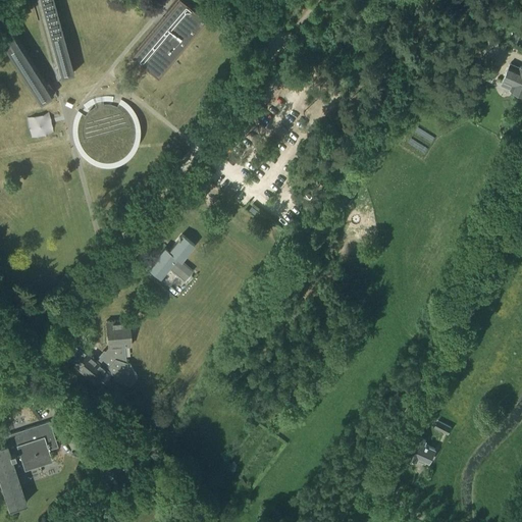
[(73,73),(53,0),(40,0),(60,76),(73,73)]
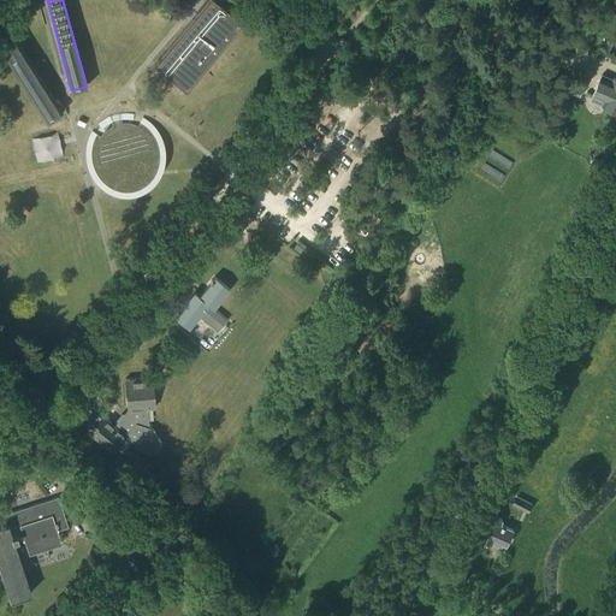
[(215,0),(207,0),(154,64),(185,90),(243,22),(215,0)]
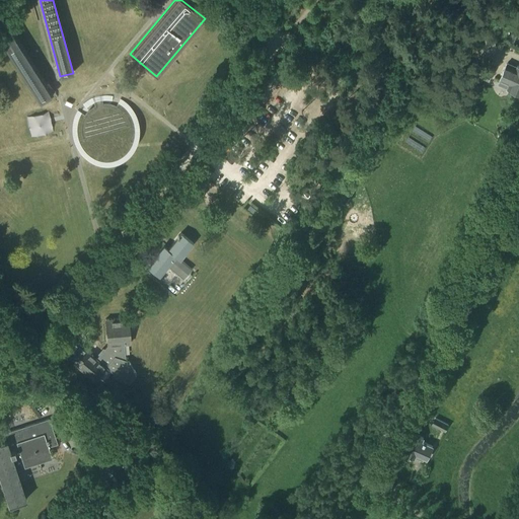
[(0,39),(16,65),(40,102),(51,95),(16,40),(0,14),(0,39)]
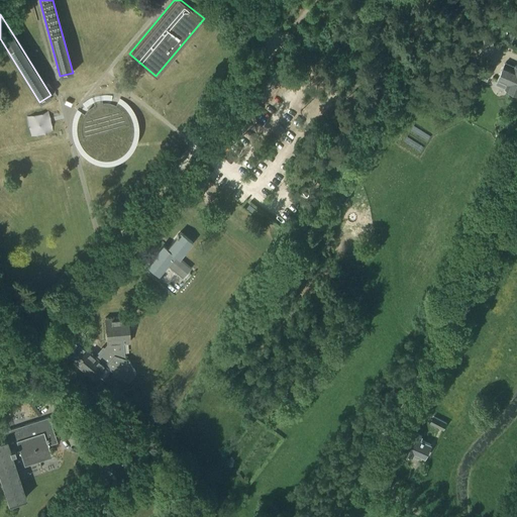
[(491,42),(489,34),(483,36),(485,44),(491,42)]
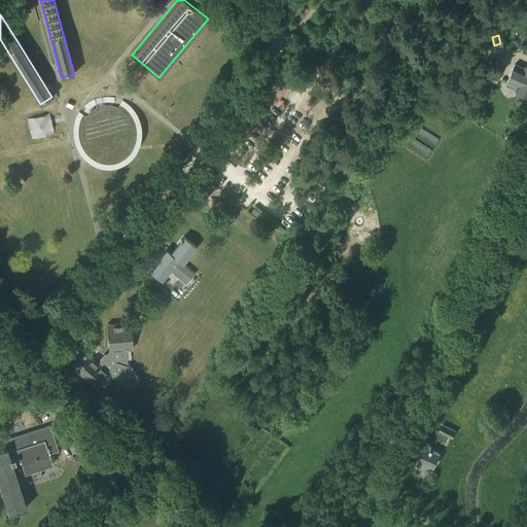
[(525,70),(515,66),(512,73),(526,79),(526,67),(525,70)]
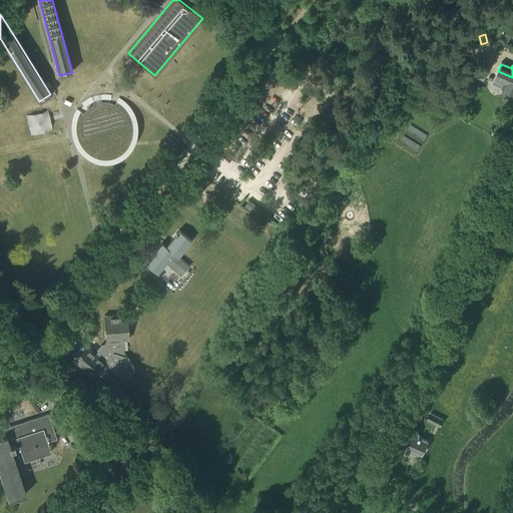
[(512,92),(512,77),(498,71),(494,80),(504,84),(502,88),(512,92)]
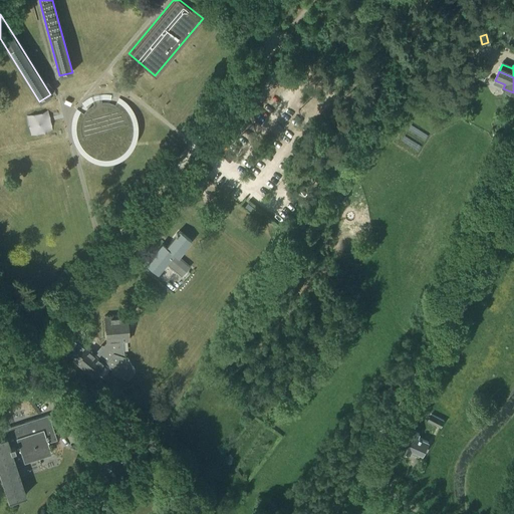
[(74,125),(74,127),(74,131),(74,133),(75,136),(76,139),(77,141),(78,143),(79,145),(81,147),(83,149),(85,151),(87,153),(89,154),(91,155),(94,156),(96,157),(99,158),(101,158),(104,158),(106,158),(109,158),(111,157),(114,156),(116,155),(119,154),(121,153),(123,151),(125,149),(127,147),(129,145),(131,143),(132,141),(133,139),(134,136),(134,133),(134,131),(135,127),(134,125),(134,122),(134,120),(133,117),(132,115),(131,112),(129,110),(127,108),(125,106),(123,104),(121,103),(119,101),(116,100),(114,99),(111,98),(109,98),(106,98),(104,97),(101,98),(99,98),(96,98),(94,99),(91,100),(89,101),(87,103),(85,104),(83,106),(81,108),(79,110),(78,112),(77,115),(76,117),(75,120),(74,122),(74,125)]
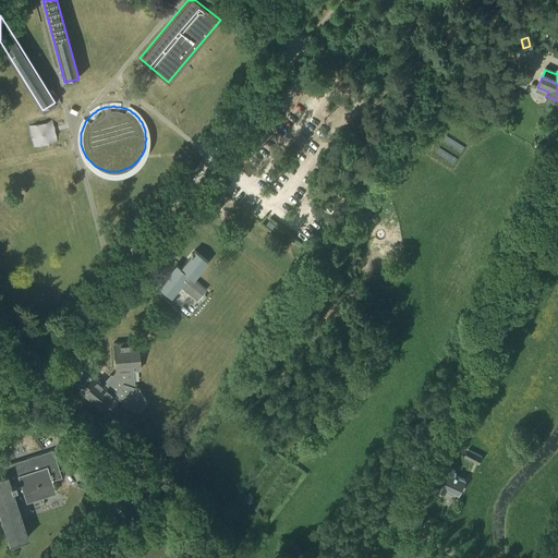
[(216,176),(209,183),(221,194),(229,186),(216,176)]
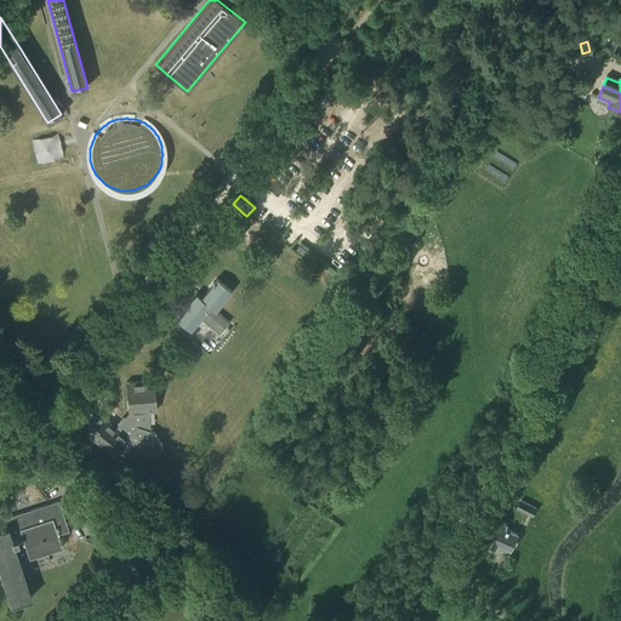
[(411,217),(398,237),(410,244),(421,226),(419,224),(420,222),(411,217)]
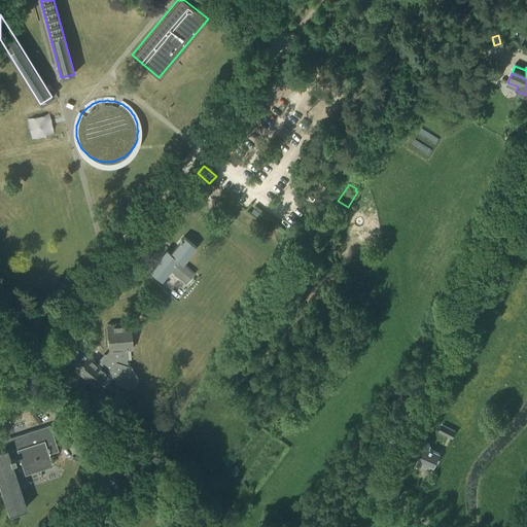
[(196,247),(184,237),(182,240),(181,239),(180,241),(180,242),(171,253),(167,250),(153,267),(152,266),(151,268),(152,269),(149,271),(162,281),(170,271),(186,284),(195,273),(182,264),(196,247)]
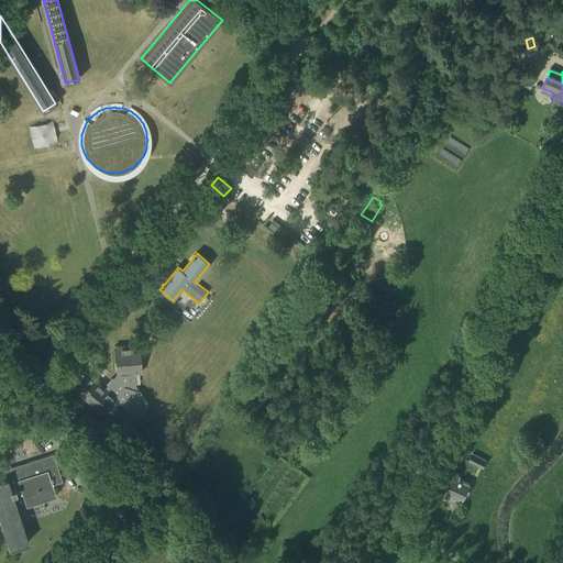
[(136,390),(134,373),(142,373),(140,344),(114,346),(117,374),(118,375),(105,388),(81,367),(69,381),(70,382),(69,384),(74,388),(76,386),(85,394),(83,395),(107,416),(120,401),(124,409),(140,416),(147,407),(146,405),(147,404),(146,400),(145,401),(141,392),(136,390)]
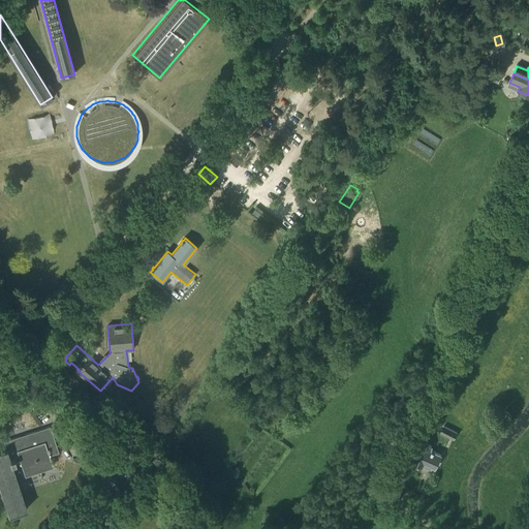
[(454,440),(458,432),(443,425),(440,433),(454,440)]
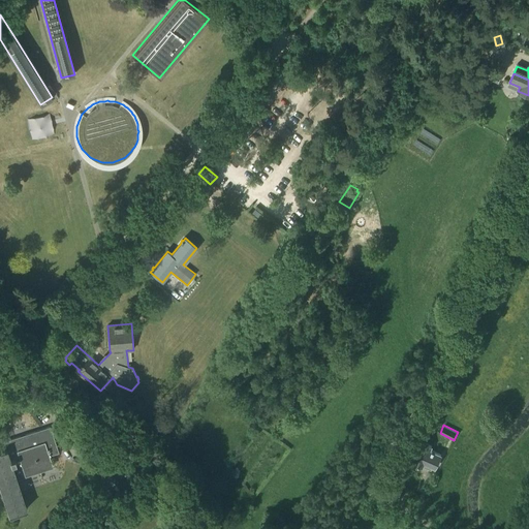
[(25,475),(53,466),(50,456),(59,453),(51,427),(0,442),(0,488),(8,515),(26,509),(16,477),(17,477),(19,479),(24,478),(24,475),(25,474),(25,475)]
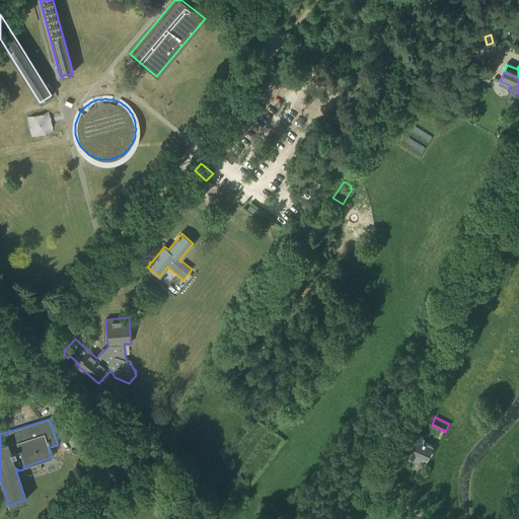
[(139,443),(149,431),(142,425),(131,437),(139,443)]
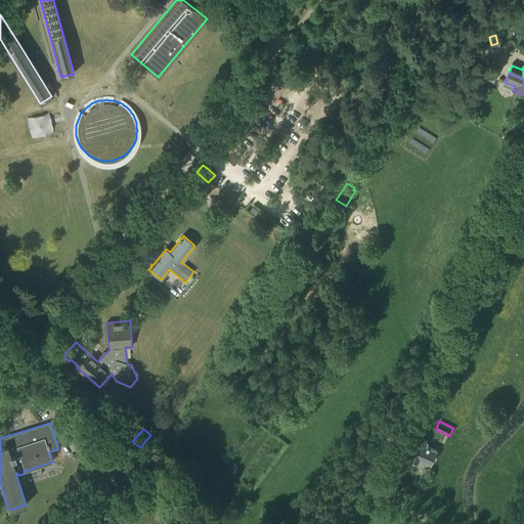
[(432,464),(437,450),(427,445),(428,442),(418,437),(408,457),(420,463),(420,462),(428,466),(429,463),(432,464)]
